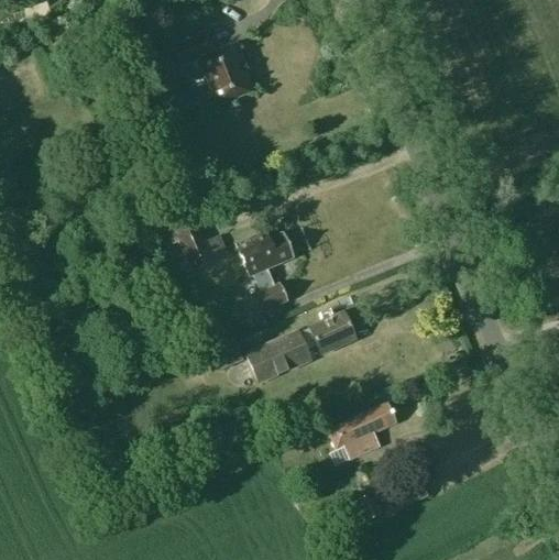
[(244,62),(247,61),(239,41),(218,50),(210,30),(170,46),(177,66),(203,57),(220,102),(255,89),(244,62)]
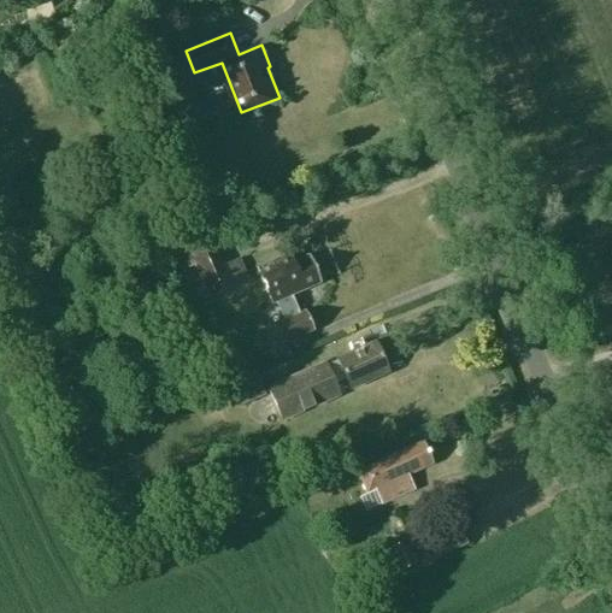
[(154,64),(162,83),(192,71),(184,53),(154,64)]
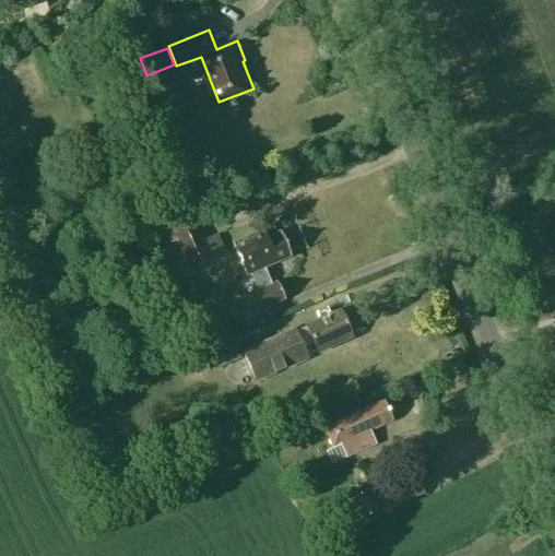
[(554,199),(533,205),(535,215),(554,209),(554,199)]
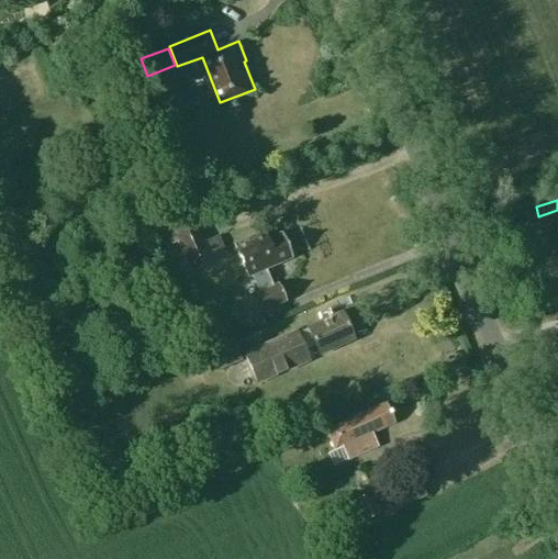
[(175,225),(175,226),(170,228),(176,242),(181,239),(193,269),(232,253),(223,232),(209,238),(198,214),(175,225)]
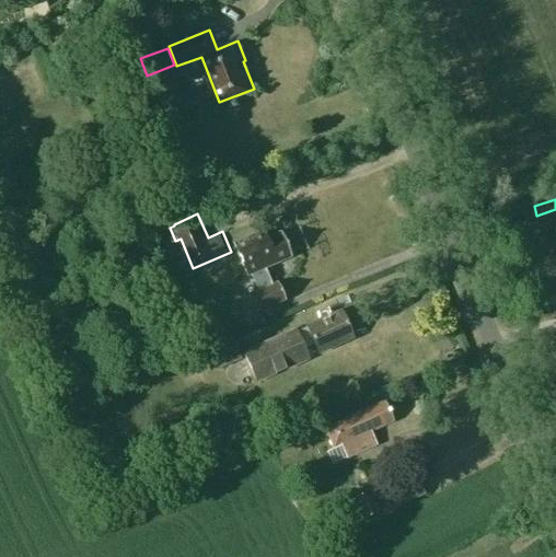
[(235,241),(250,274),(254,271),(262,289),(252,292),(259,310),(288,298),(280,280),(275,282),(267,266),(294,254),(284,230),(269,236),(266,228),(235,241)]
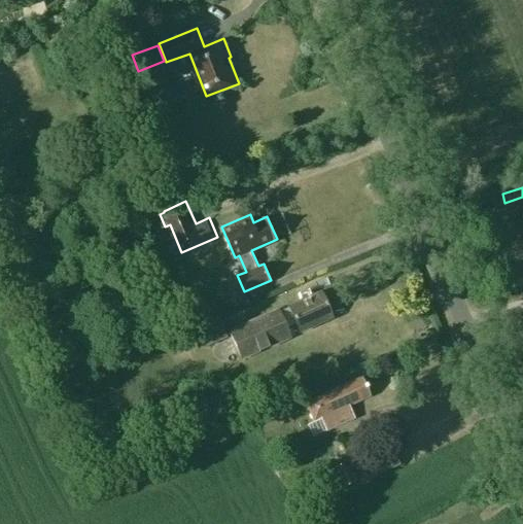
[(324,291),(291,306),(291,307),(283,310),(282,308),(232,329),(243,356),(293,335),(289,325),(299,321),(303,329),(335,315),(324,291)]
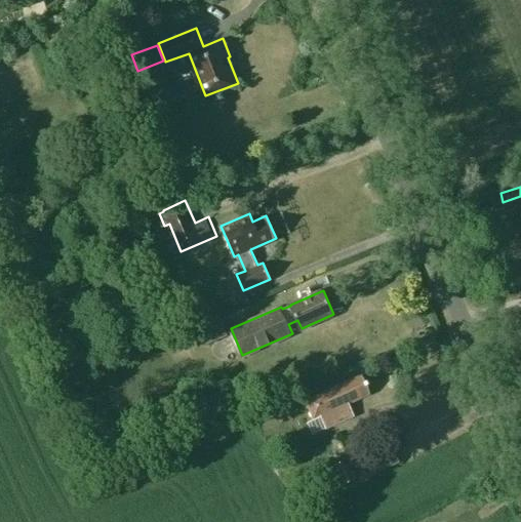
[(218,314),(192,325),(200,345),(227,333),(218,314)]
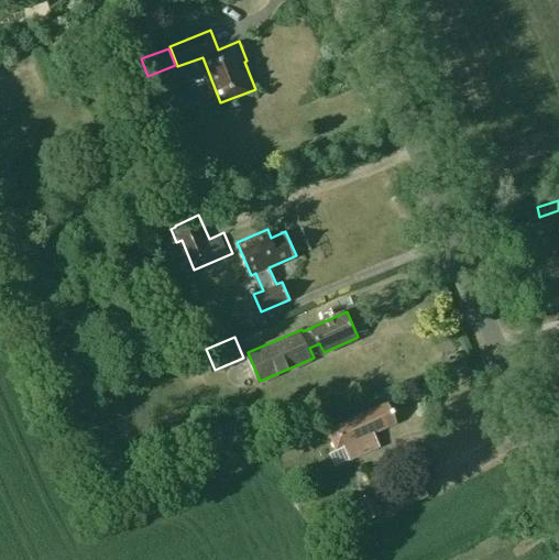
[(381,446),(379,440),(375,432),(398,423),(390,403),(330,429),(339,449),(347,446),(352,459),(381,446)]
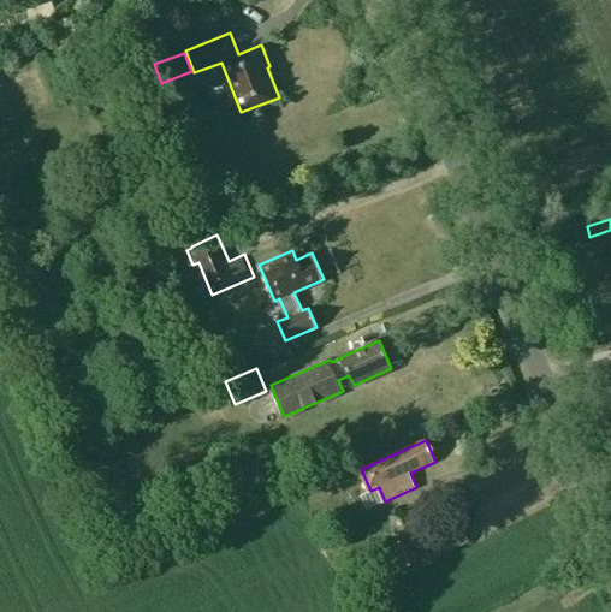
[(457,518),(427,534),(438,556),(468,540),(457,518)]
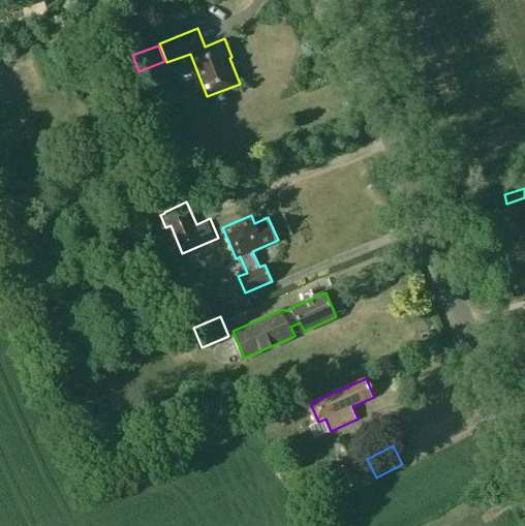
[(344,465),(339,468),(348,488),(361,482),(352,466),(345,469),(344,465)]
